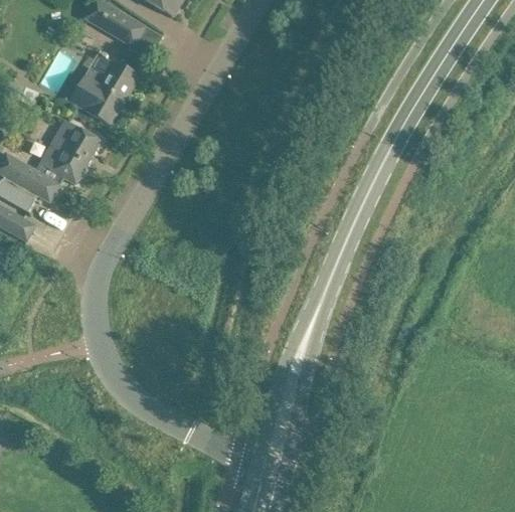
[(84,17),(134,46),(146,26),(102,0),(95,0),(84,17)]
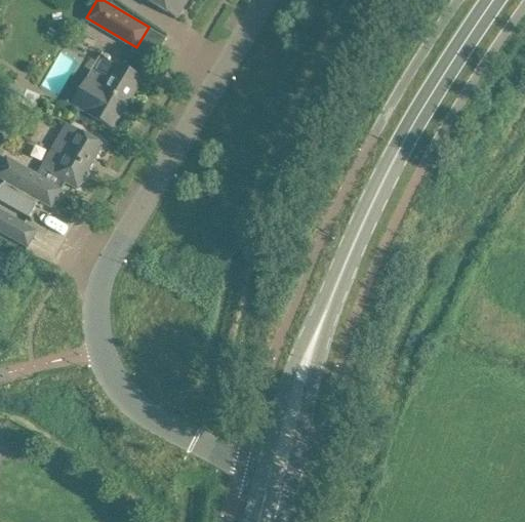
[(150,0),(175,16),(186,0),(150,0)]
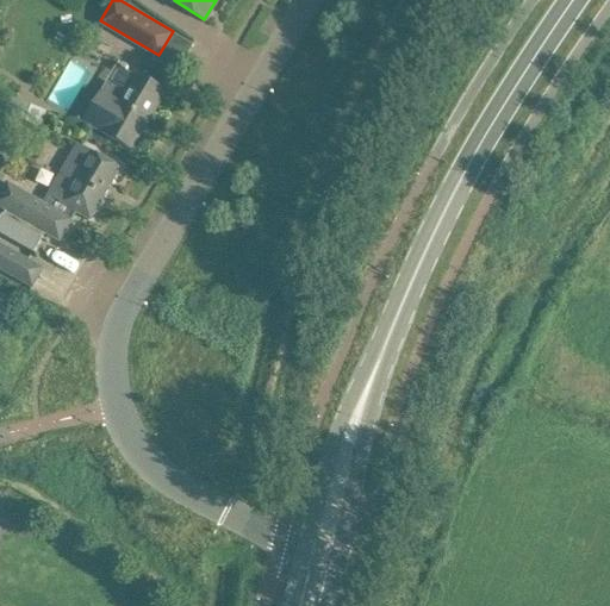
[(131,148),(166,88),(145,76),(136,70),(123,93),(107,83),(98,101),(104,105),(92,125),(131,148)]
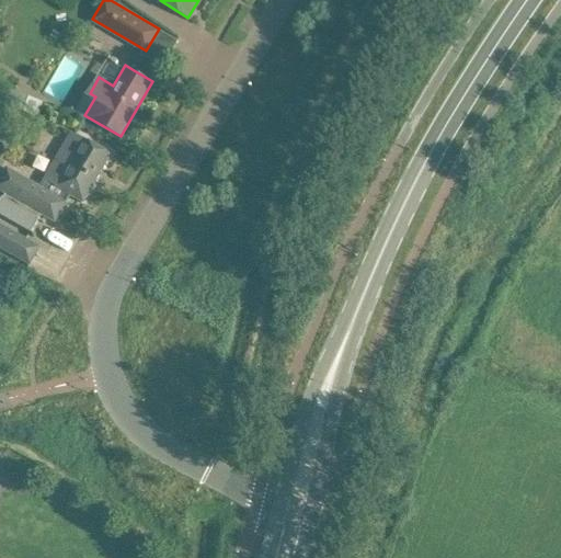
[(35,115),(41,101),(12,90),(7,104),(35,115)]
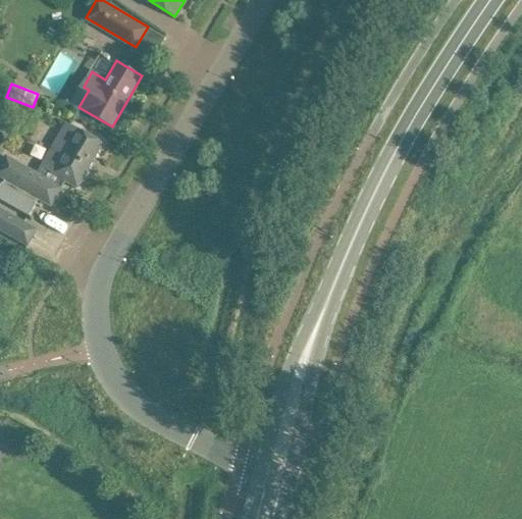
[(103,142),(86,132),(77,127),(66,121),(41,165),(76,187),(103,142)]
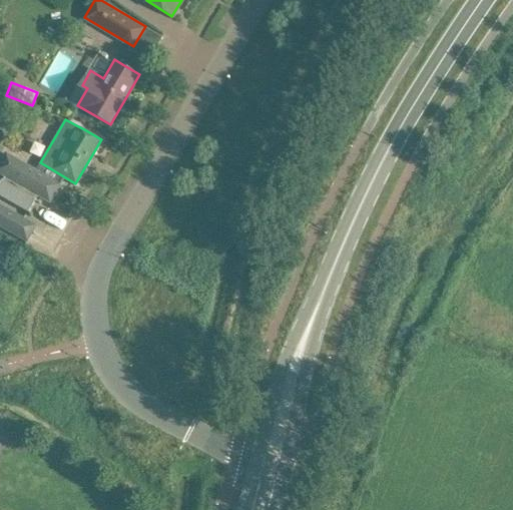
[(59,183),(42,172),(5,151),(0,159),(0,171),(5,174),(0,181),(0,192),(27,209),(37,193),(49,200),(59,183)]
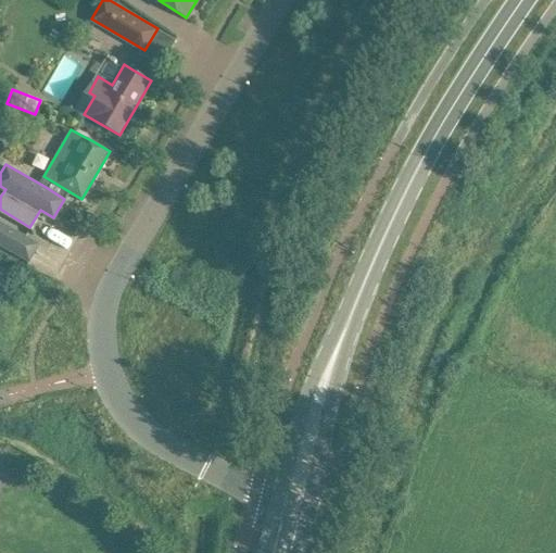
[(38,243),(20,233),(0,221),(0,242),(28,260),(38,243)]
